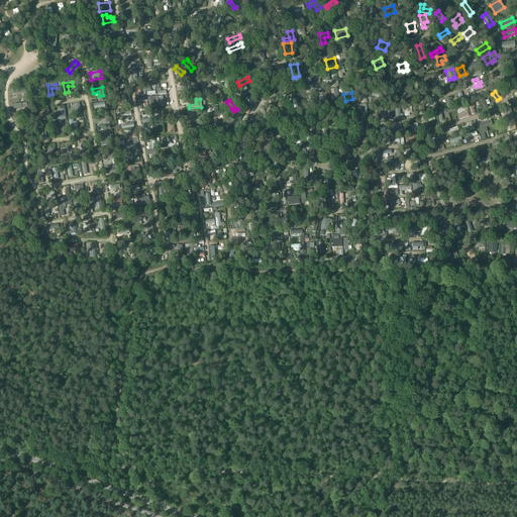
[(288,102),(283,104),(284,104),(285,108),(287,115),(292,114),(288,102)]
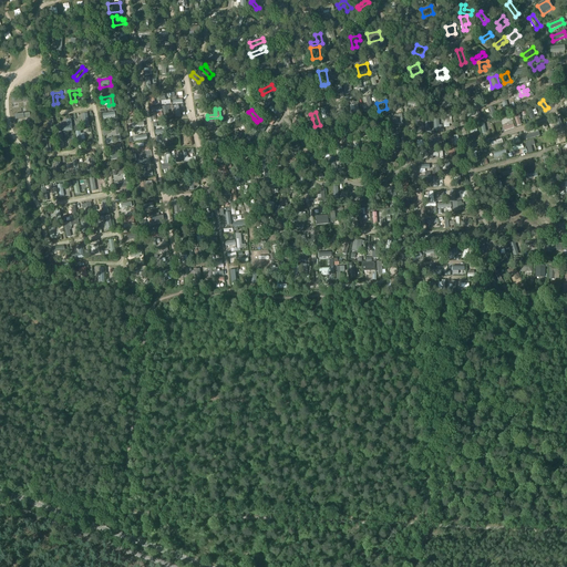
[(399,120),(394,120),(394,124),(403,124),(402,114),(399,114),(399,117),(399,120)]
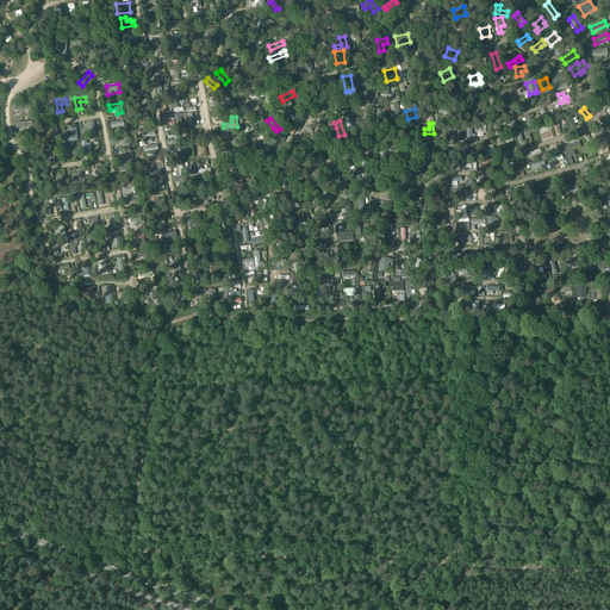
[(285,124),(282,128),(292,135),(294,132),(285,124)]
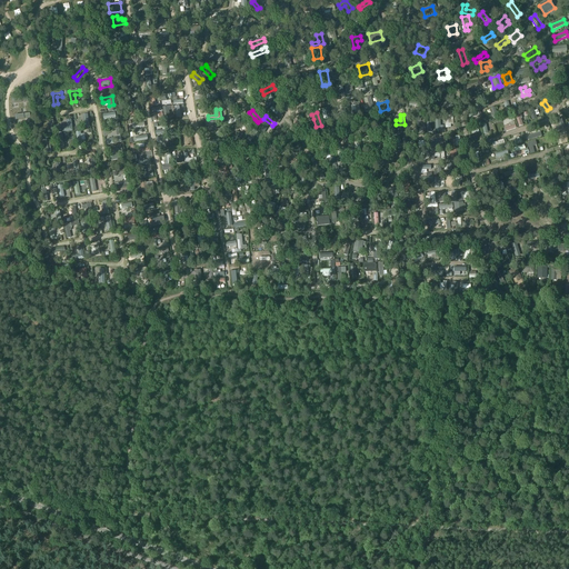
[(565,129),(560,118),(556,119),(559,126),(555,127),(557,131),(565,129)]
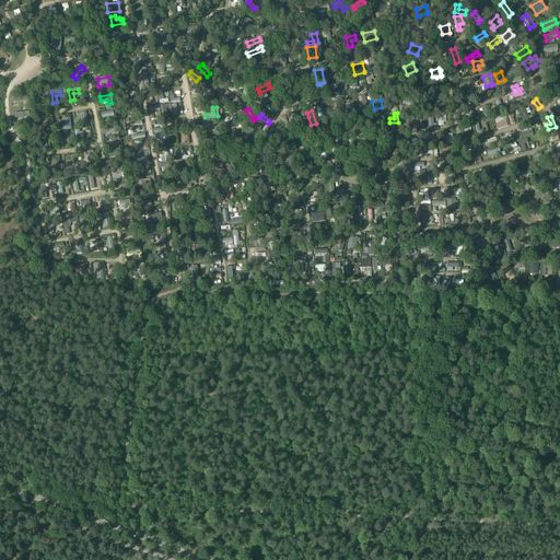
[(67,125),(61,126),(62,130),(71,129),(70,118),(66,119),(67,125)]
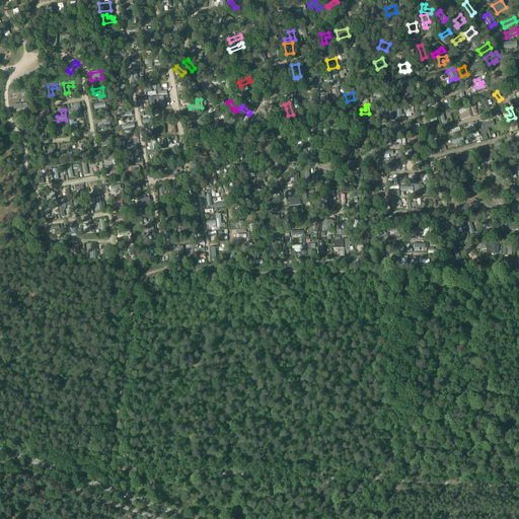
[(233,120),(230,122),(233,124),(237,128),(239,126),(233,120)]
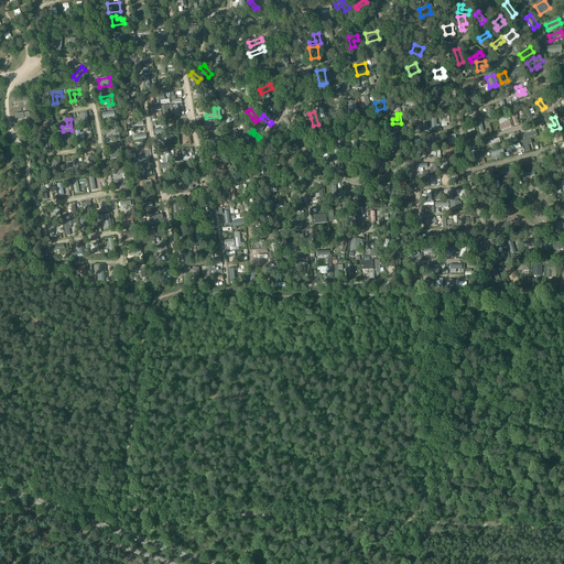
[(296,136),(301,147),(304,145),(302,139),(308,137),(307,132),(296,136)]
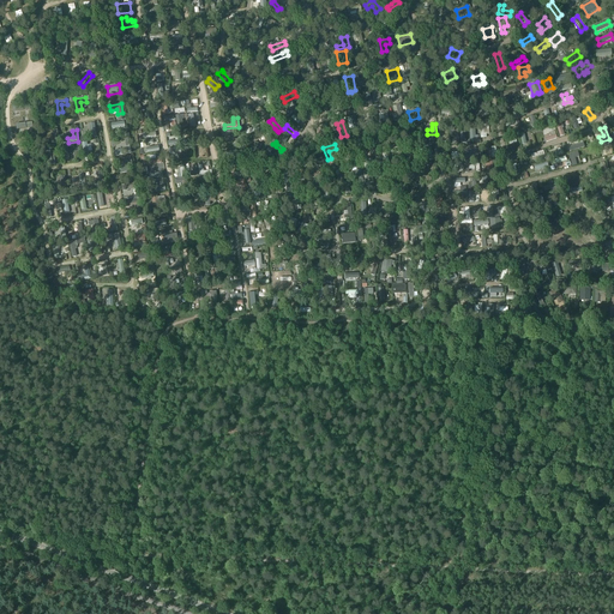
[(311,145),(299,151),(300,156),(313,150),(311,145)]
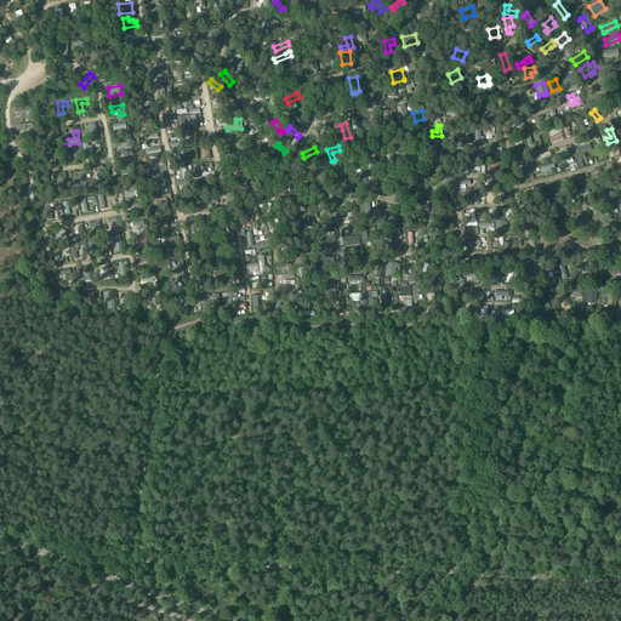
[(586,159),(584,153),(575,155),(579,169),(584,167),(581,160),(586,159)]
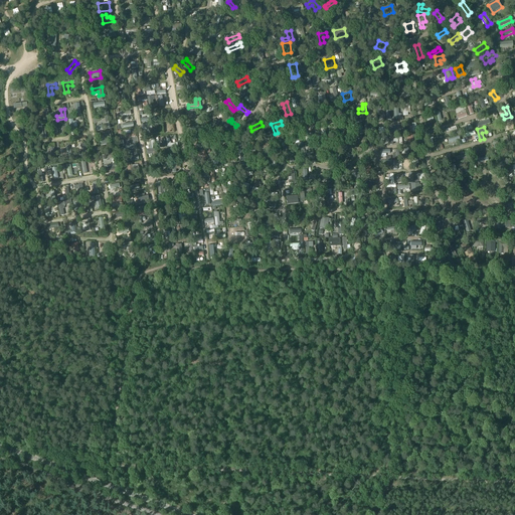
[(221,129),(219,132),(228,137),(230,134),(228,133),(221,129)]
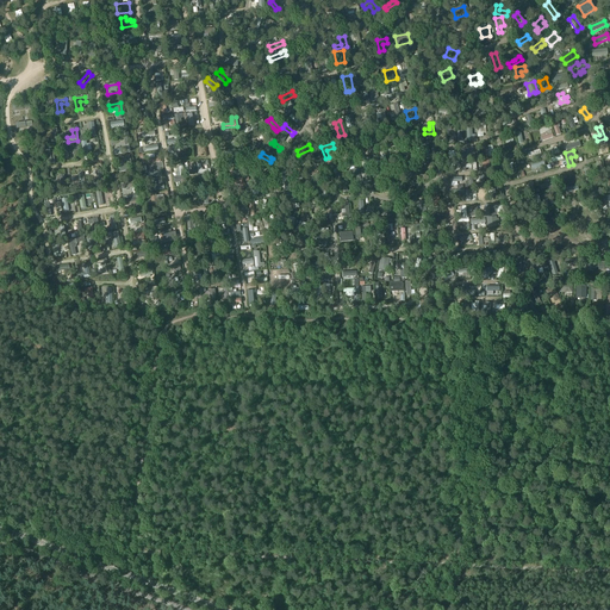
[(288,154),(282,162),(285,166),(290,160),(292,157),(288,154)]
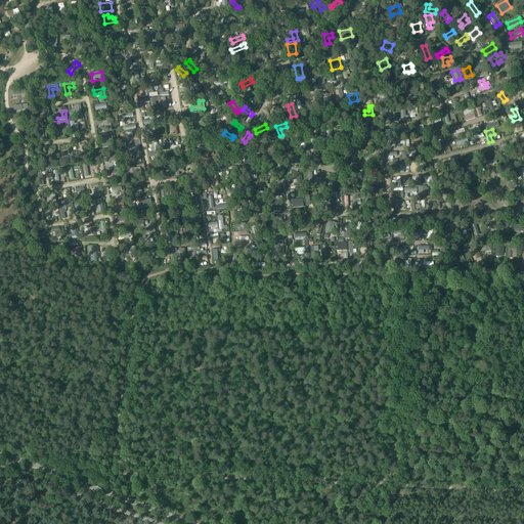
[(404,139),(404,138),(404,136),(396,137),(396,147),(400,147),(400,144),(400,141),(404,141),(404,139)]
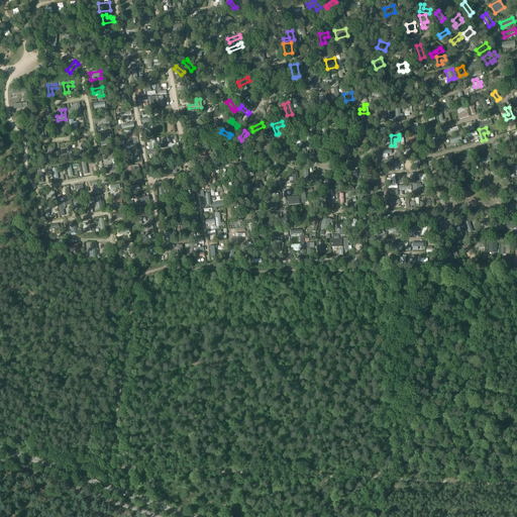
[(102,146),(112,144),(111,135),(106,135),(107,140),(101,141),(102,146)]
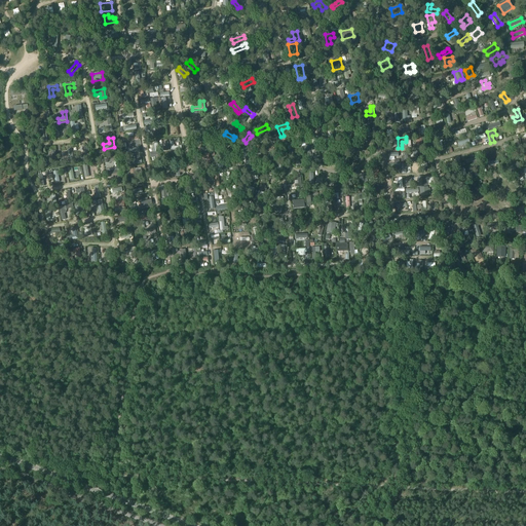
[(302,152),(306,151),(310,150),(307,138),(304,139),(304,143),(305,147),(302,147),(301,147),(302,152)]
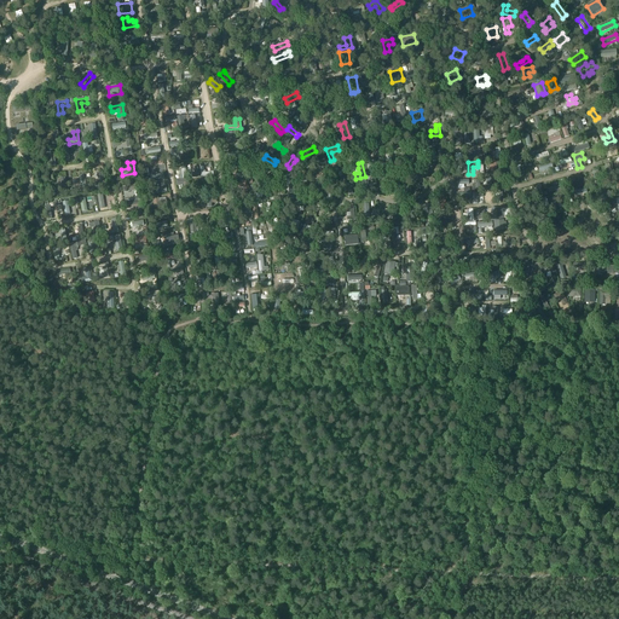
[(252,171),(241,165),(237,173),(248,179),(252,171)]
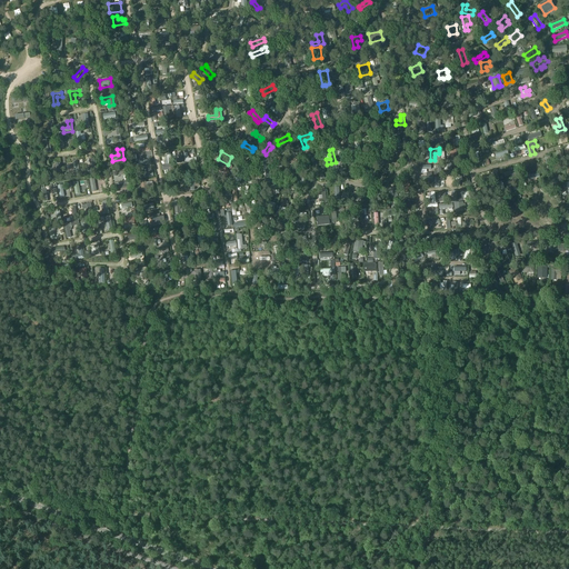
[(397,151),(388,153),(391,165),(395,163),(393,159),(393,157),(397,157),(398,156),(397,151)]
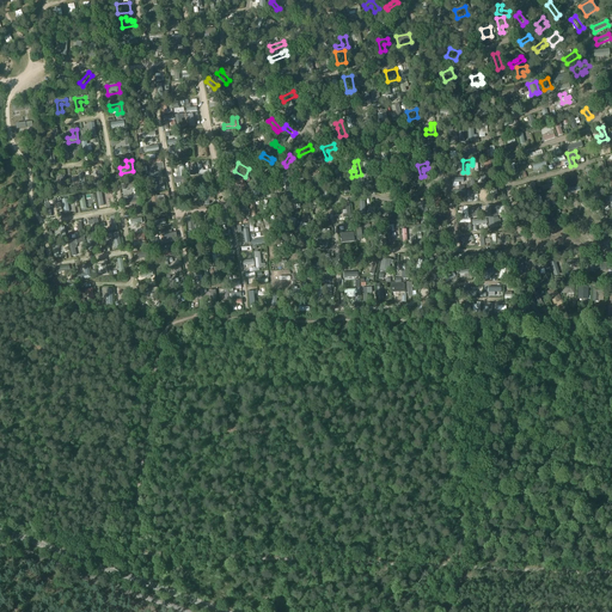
[(193,171),(188,172),(188,177),(197,175),(195,164),(191,165),(193,171)]
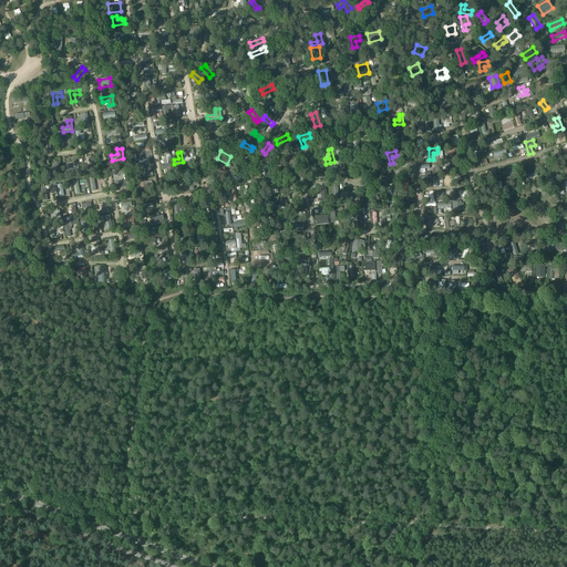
[(381,154),(373,155),(375,167),(384,165),(381,154)]
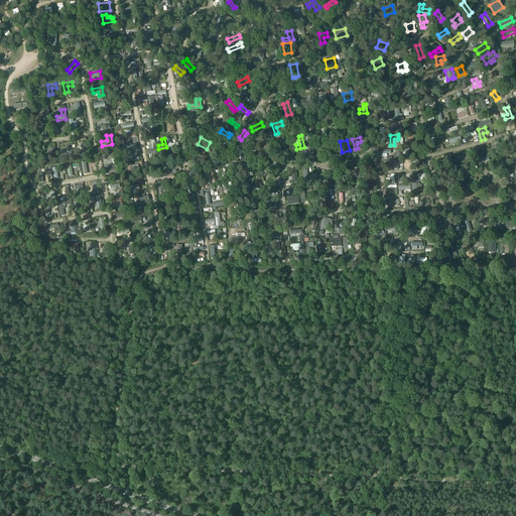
[(82,150),(78,151),(79,155),(88,154),(86,144),(81,144),(82,150)]
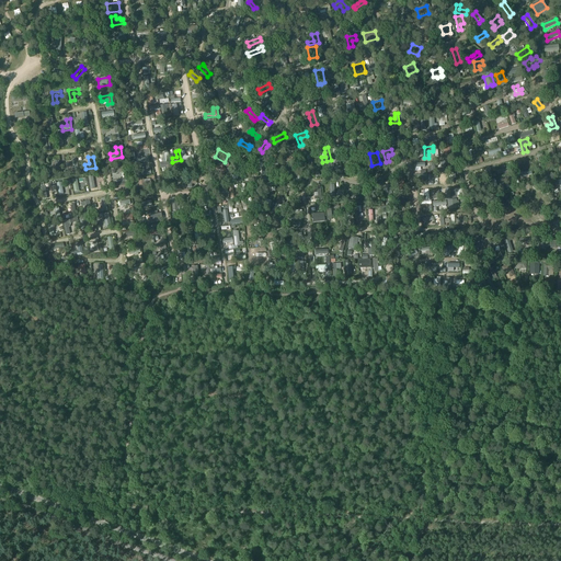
[(296,158),(285,163),(286,167),(297,161),(296,158)]
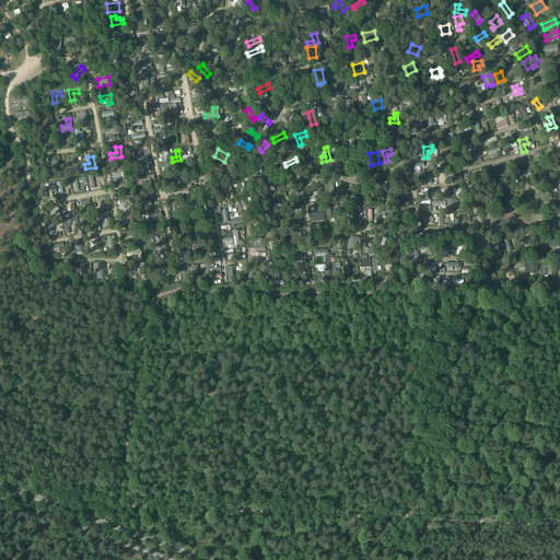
[(349,159),(341,161),(343,172),(351,170),(349,159)]
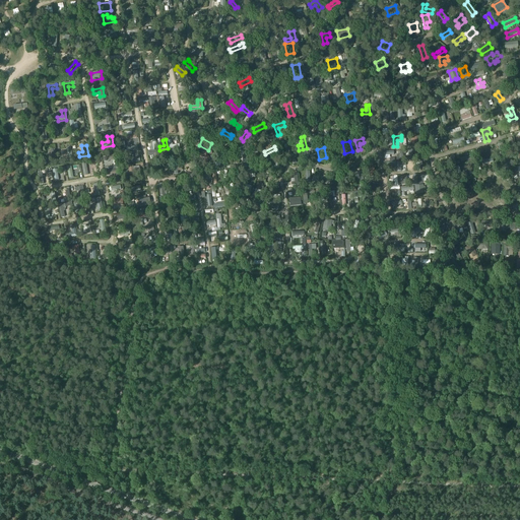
[(157,151),(147,152),(148,156),(154,155),(154,159),(158,159),(157,151)]
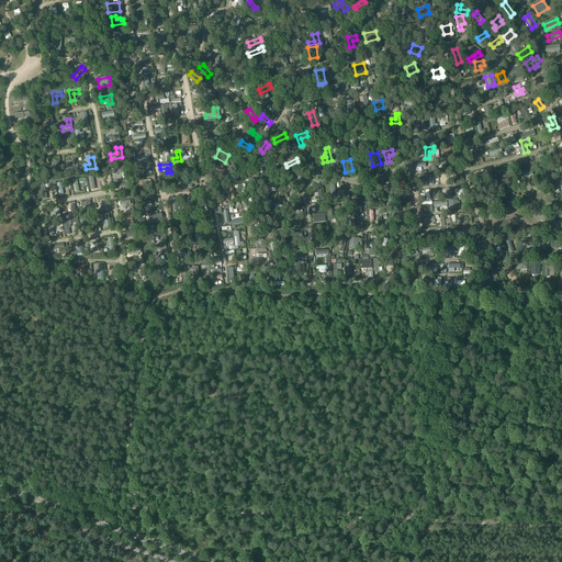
[(224,165),(213,167),(214,170),(221,169),(222,172),(221,175),(223,177),(226,172),(224,165)]
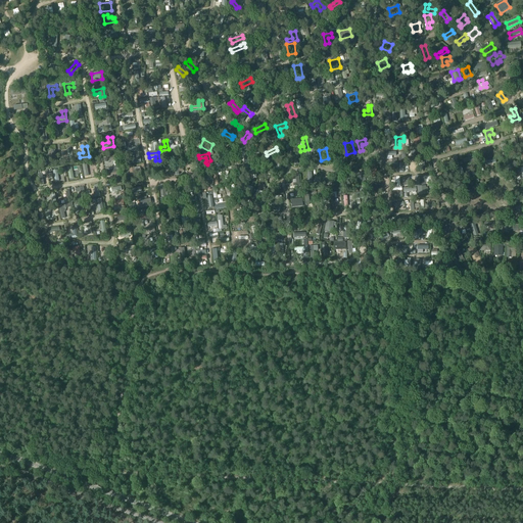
[(459,165),(457,156),(453,157),(454,161),(450,162),(453,168),(459,165)]
